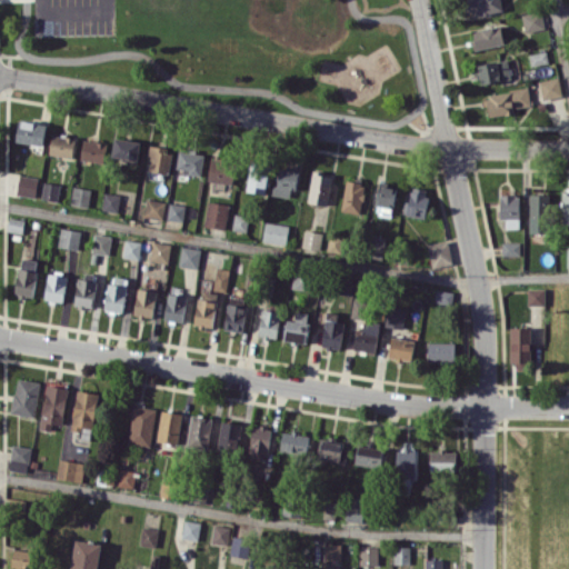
[(463,0),(467,17),(502,10),(500,0),(463,0)]
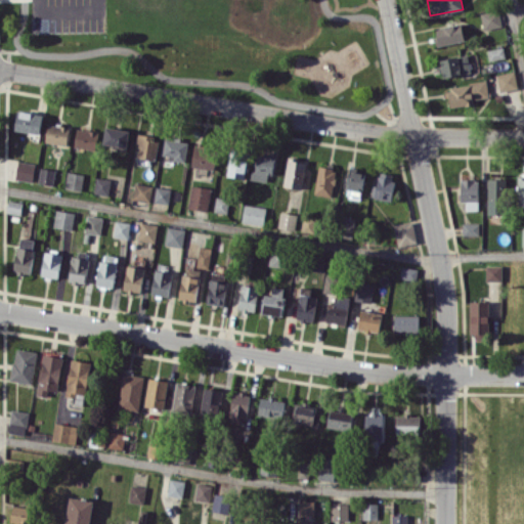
[(483,30),(501,26),(498,9),(480,12),(483,30)]
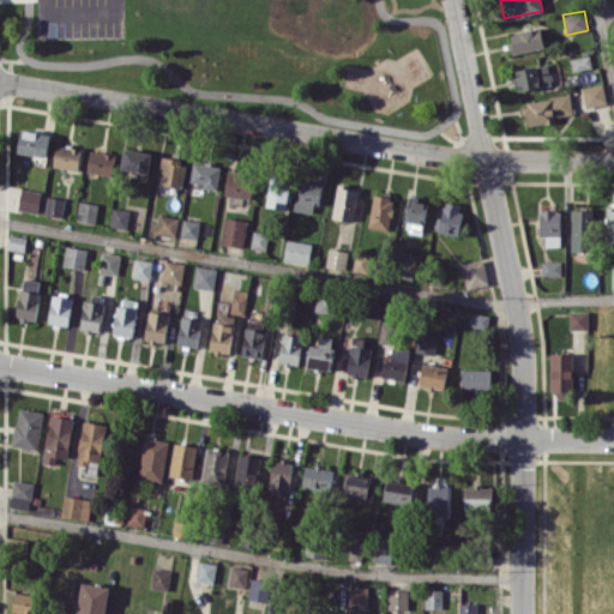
[(509,32),(512,53),(545,47),(540,26),(509,32)]
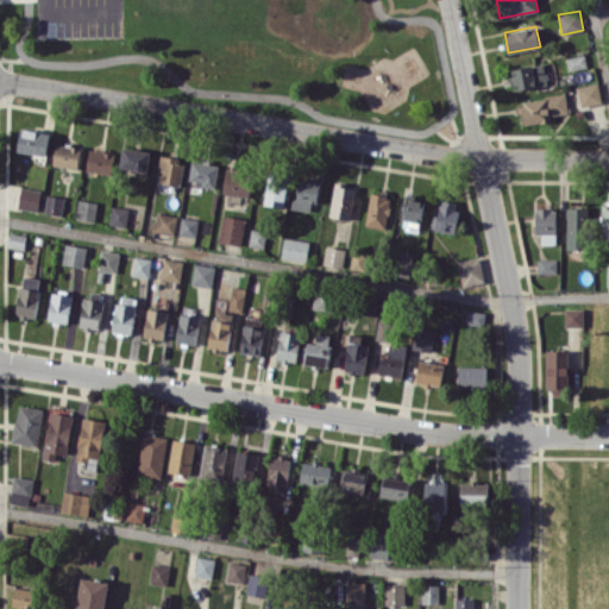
[(586,67),(585,55),(566,57),(567,69),(586,67)]
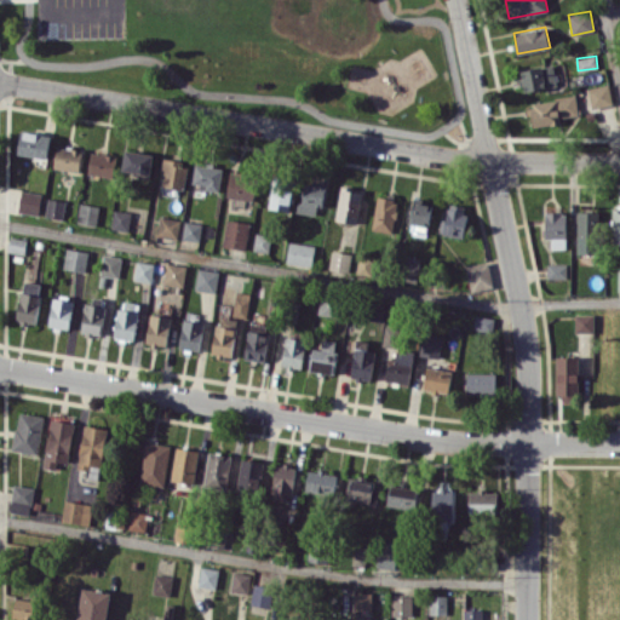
[(523,91),(556,86),(554,65),(521,69),(523,91)]
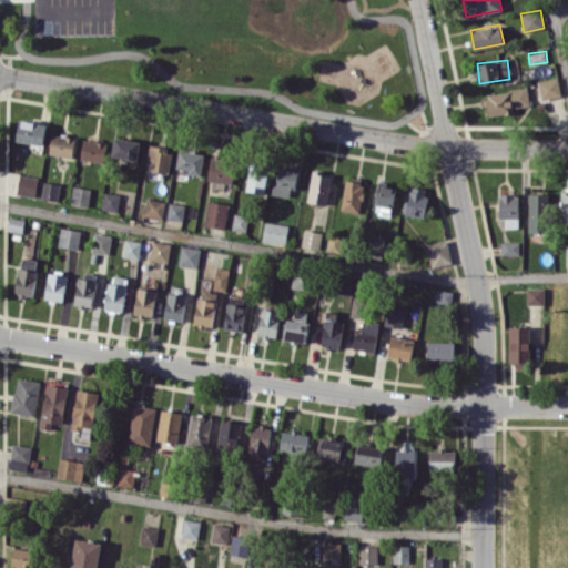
[(561,95),(557,77),(537,81),(540,99),(561,95)]
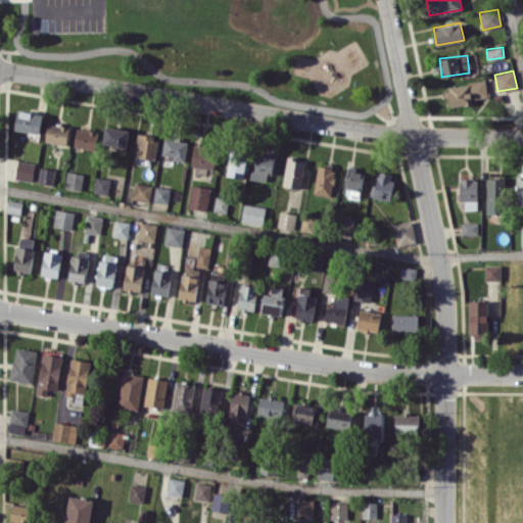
[(448,105),(472,104),(472,98),(486,97),(485,82),(446,85),(448,105)]
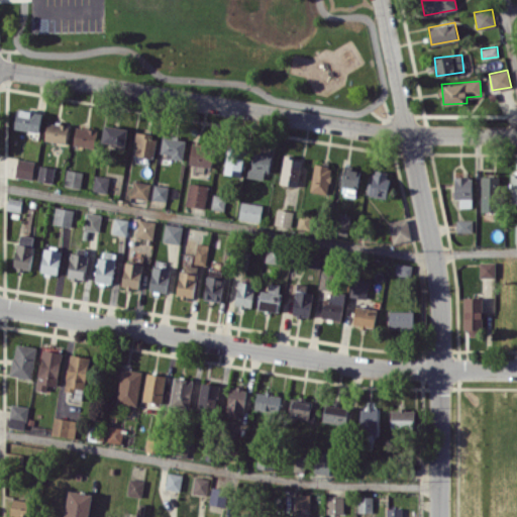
[(15,128),(39,131),(41,111),(17,109),(15,128)]
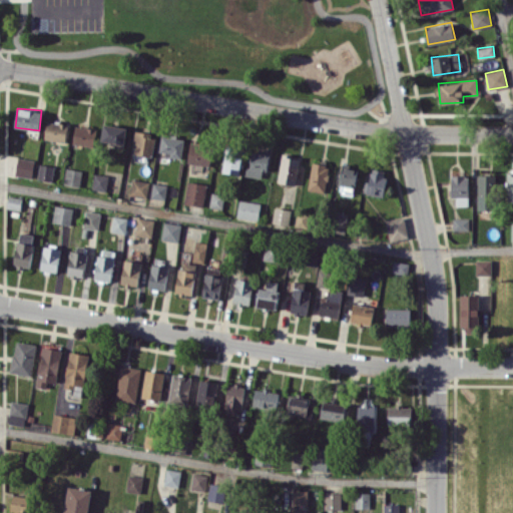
[(68,123),(47,120),(44,138),(65,142),(68,123)]
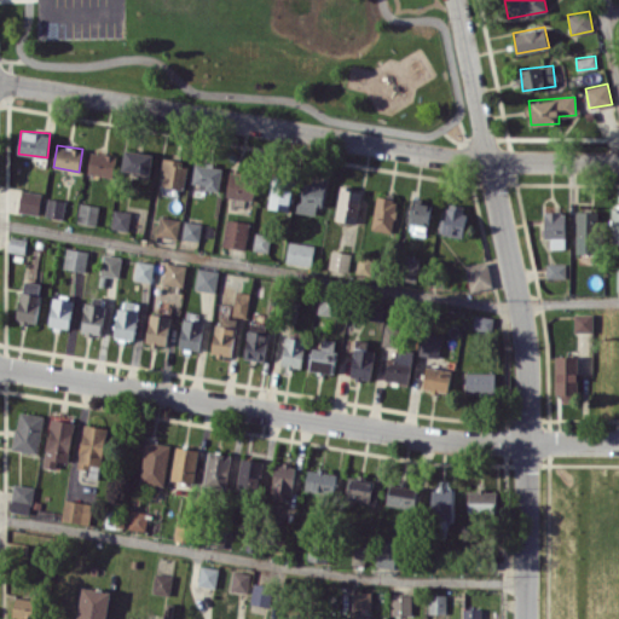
[(87,172),(111,178),(116,156),(92,150),(87,172)]
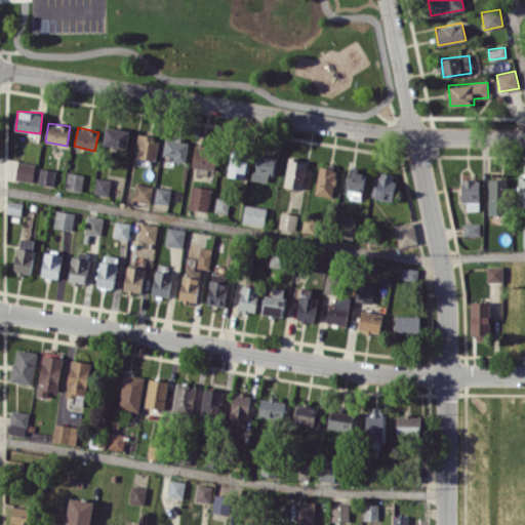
[(129,130),(106,127),(103,145),(127,148),(129,130)]
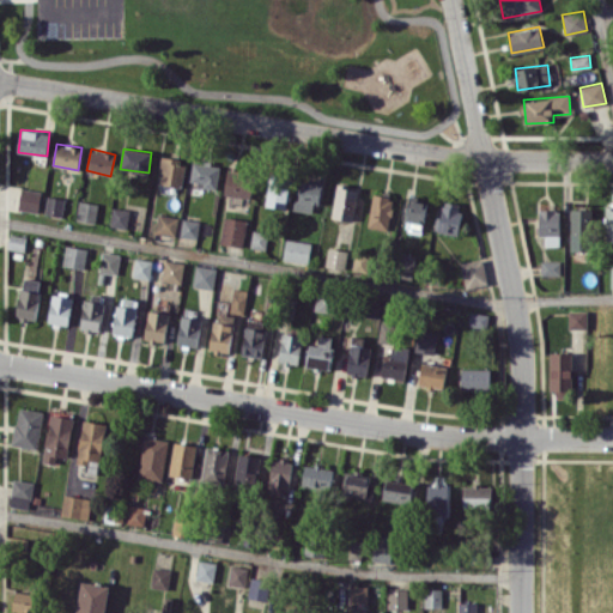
[(158,183),(182,187),(187,161),(163,157),(158,183)]
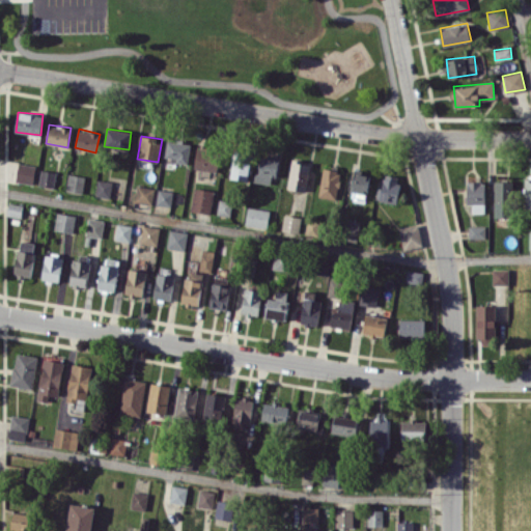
[(165,160),(189,162),(190,142),(166,141),(165,160)]
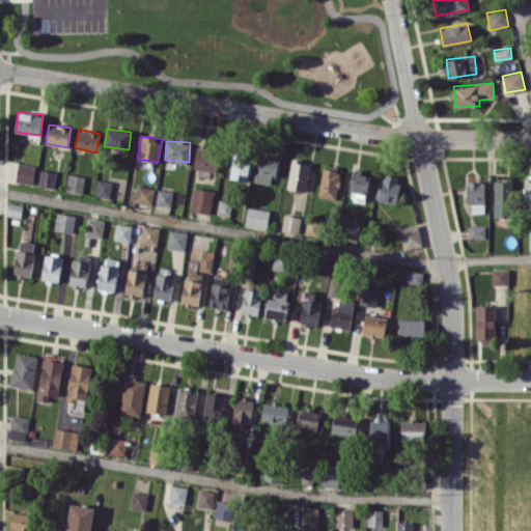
[(220,150),(197,146),(194,168),(217,171),(220,150)]
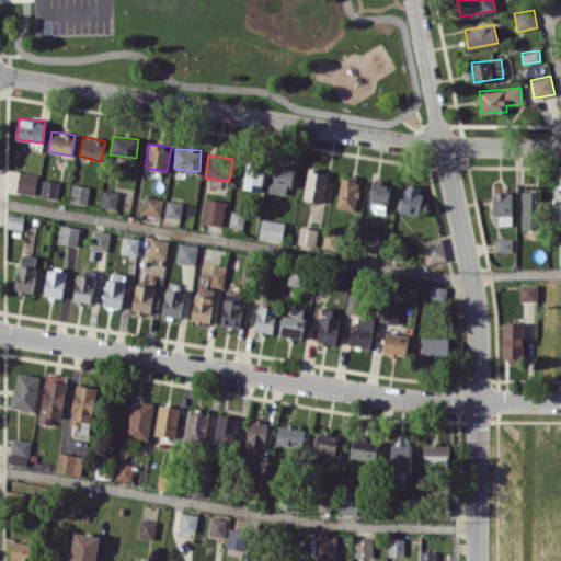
[(261,192),(265,164),(245,161),(241,189),(261,192)]
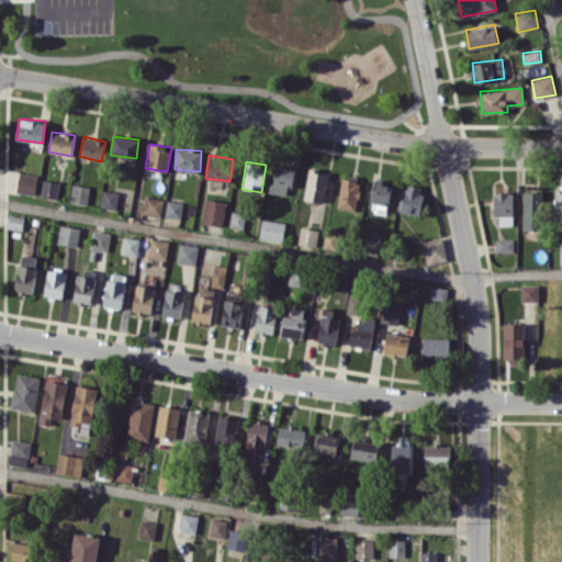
[(271,193),(285,194),(287,187),(292,187),(294,168),(273,166),(271,193)]
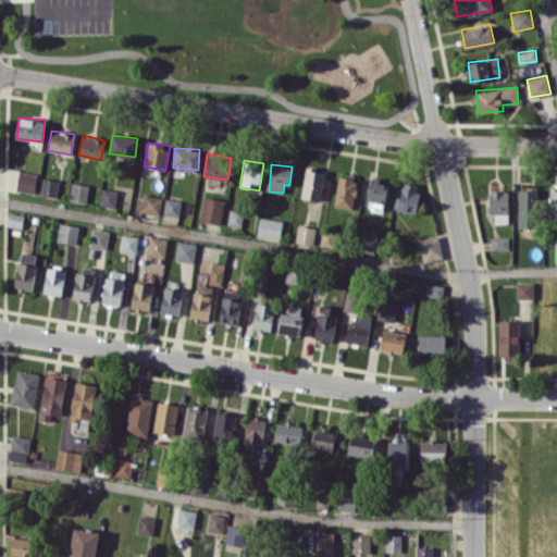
[(325,171),(306,168),(300,197),(320,200),(325,171)]
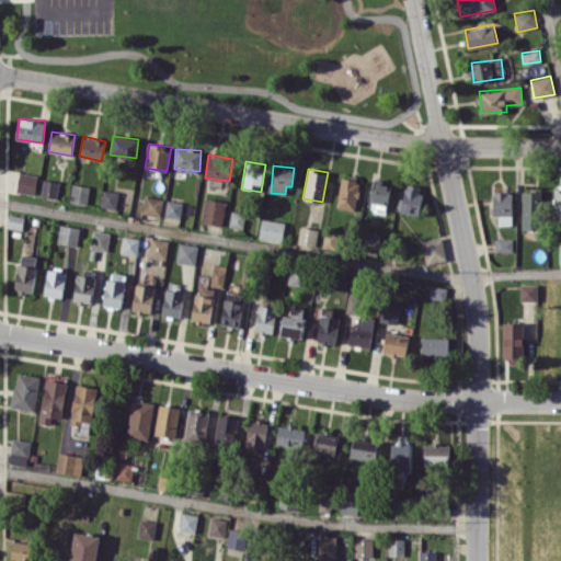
[(35,194),(37,174),(19,172),(16,192),(35,194)]
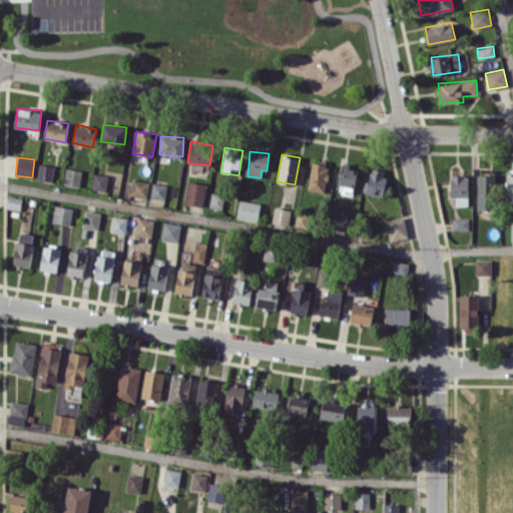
[(326,191),(328,164),(311,162),(309,189),(326,191)]
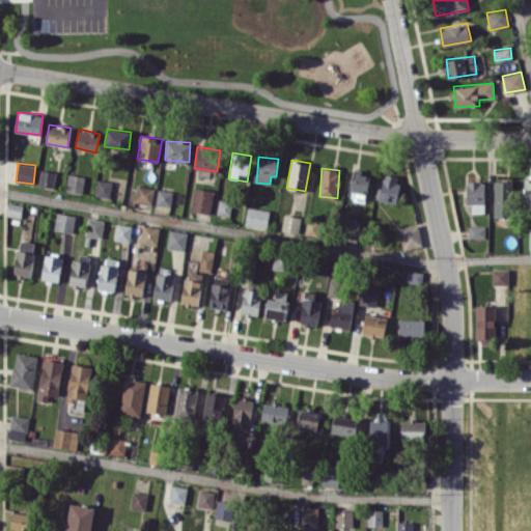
[(53,187),(56,171),(40,169),(38,185),(53,187)]
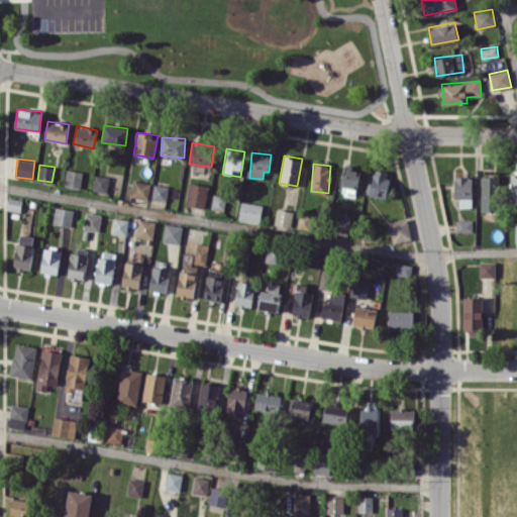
[(356,189),(359,171),(343,168),(340,186),(356,189)]
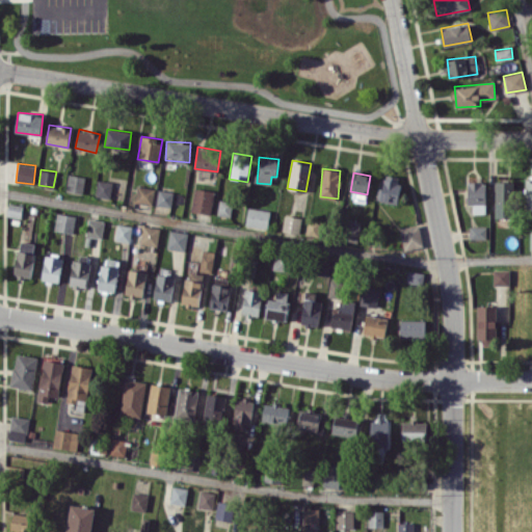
[(396,204),(401,178),(384,174),(379,201),(396,204)]
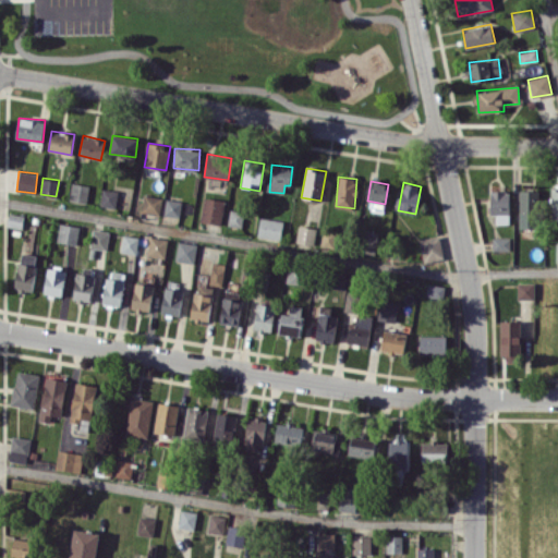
[(89,184),(71,183),(69,201),(87,203),(89,184)]
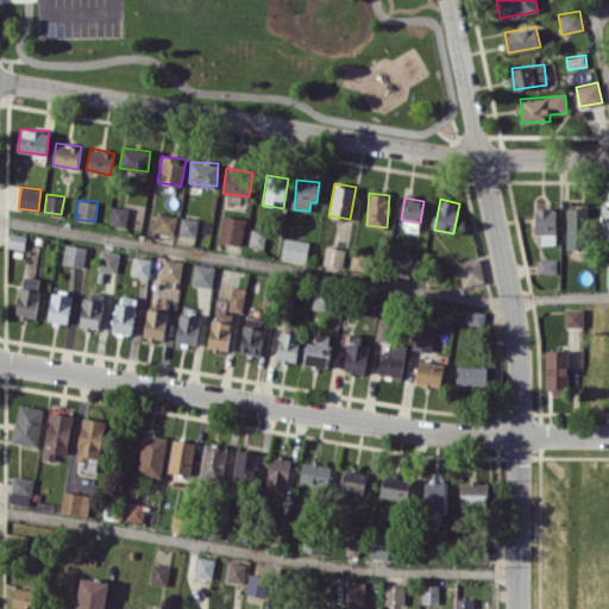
[(129,208),(112,205),(108,224),(126,227),(129,208)]
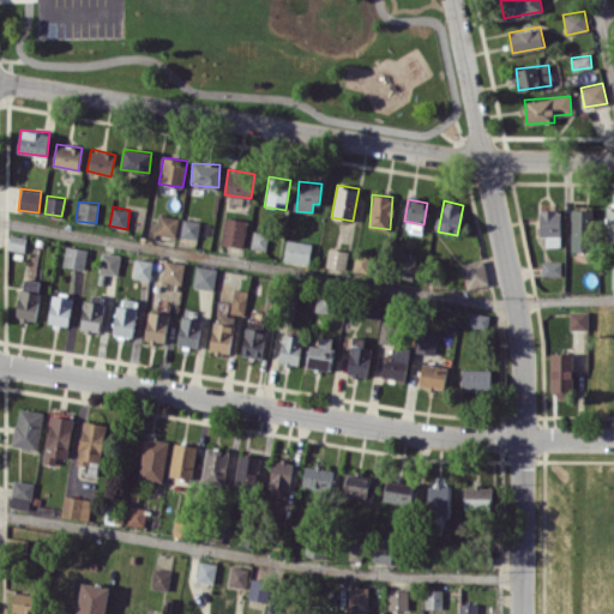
[(560,209),(539,210),(540,236),(546,235),(546,246),(561,246),(560,209)]
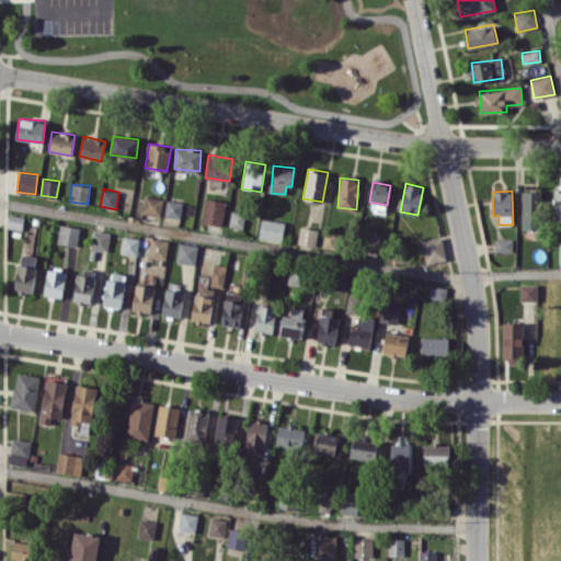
[(522,191),(522,229),(540,229),(541,192),(522,191)]
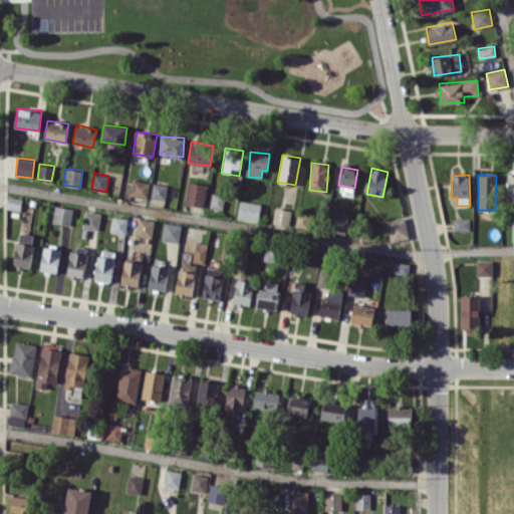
[(150,182),(133,179),(130,195),(147,199),(150,182)]
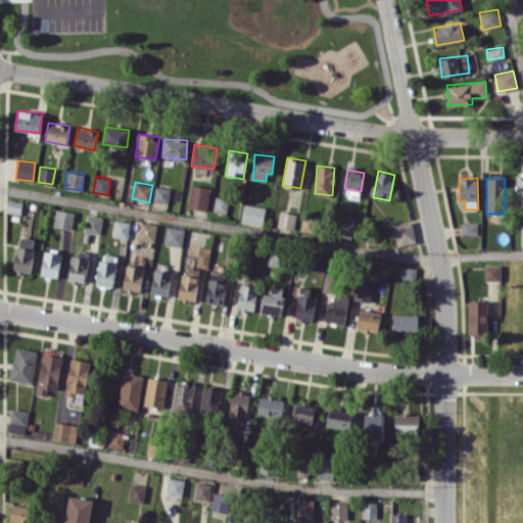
[(207,209),(210,187),(190,185),(188,207),(207,209)]
